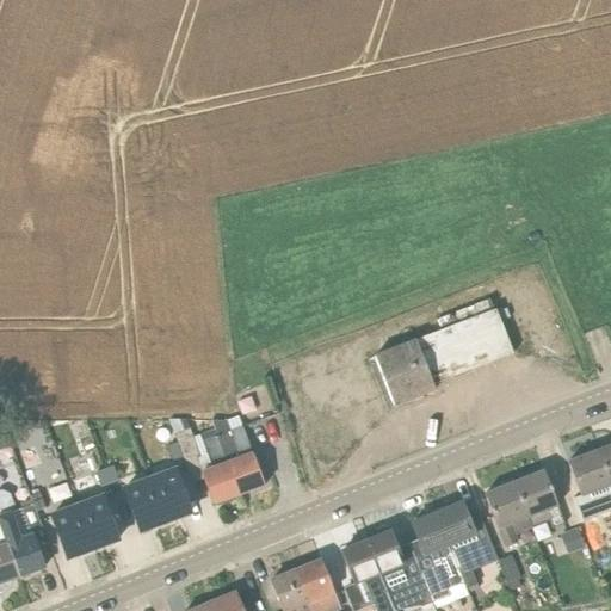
[(512,355),(495,309),(491,298),(437,320),(440,329),(414,339),(374,356),(382,380),(390,401),(412,393),(414,399),(434,390),(431,383),(450,376),(451,378),(452,377),(452,375),(470,369),(470,370),(473,370),(471,368),(489,360),(491,363),(493,362),(492,360),(510,353),(511,355),(512,355)]
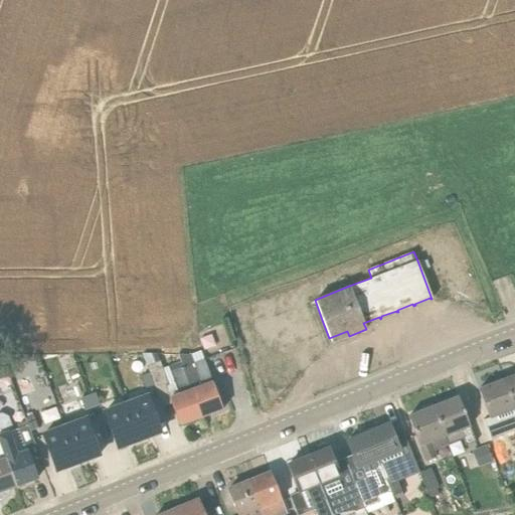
[(209,350),(230,345),(226,331),(205,336),(209,350)]
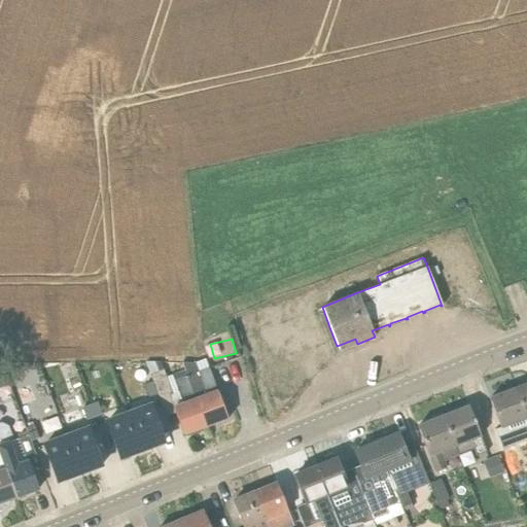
[(227,419),(217,391),(209,369),(200,372),(198,363),(183,362),(185,371),(184,372),(206,427),(227,419)]
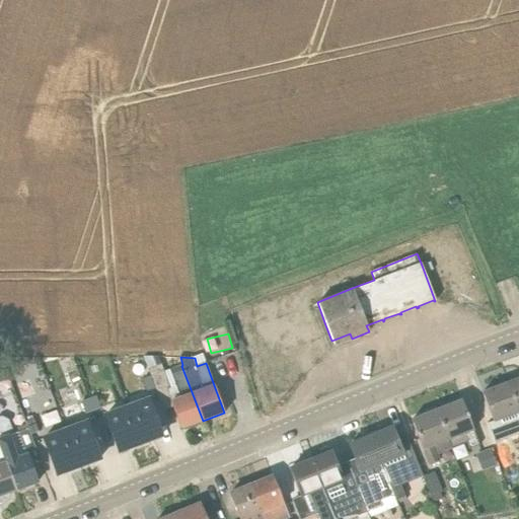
[(0,382),(9,379),(8,376),(4,367),(2,363),(0,364),(0,382)]
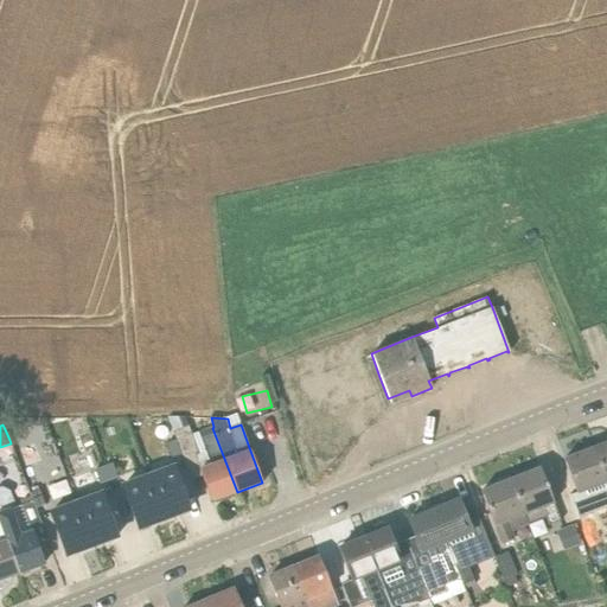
[(237,492),(212,428),(200,433),(206,452),(198,454),(189,426),(173,432),(184,461),(196,457),(199,470),(203,479),(211,502),(237,492)]
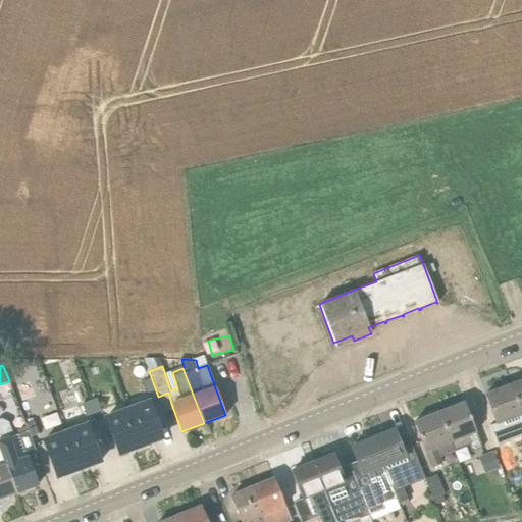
[(145,382),(149,394),(155,392),(151,379),(145,382)]
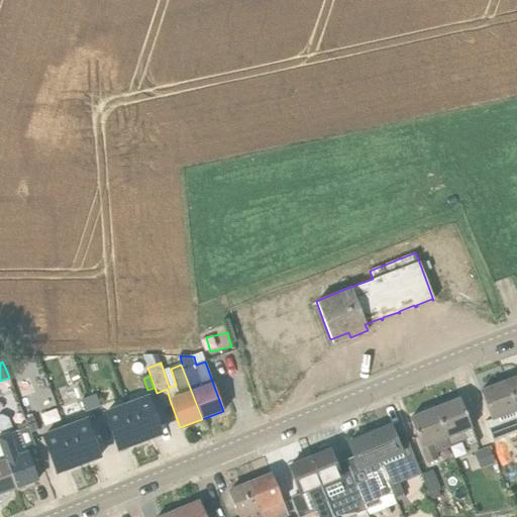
[(516,377),(505,382),(516,412),(516,413),(516,377)]
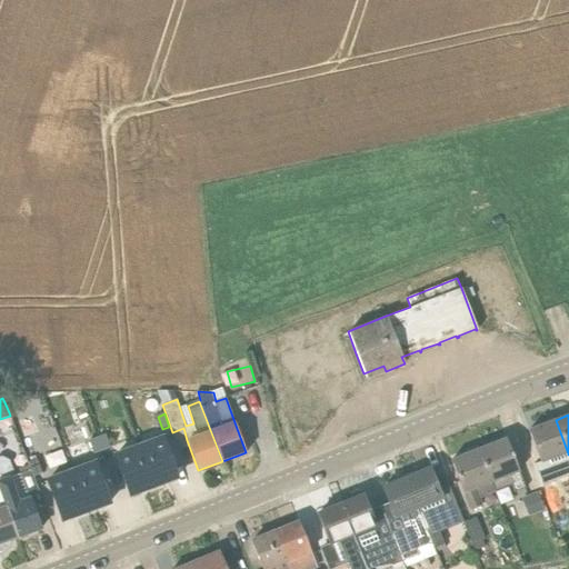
[(552,459),(568,453),(556,420),(528,430),(536,451),(540,463),(547,480),(559,476),(552,459)]
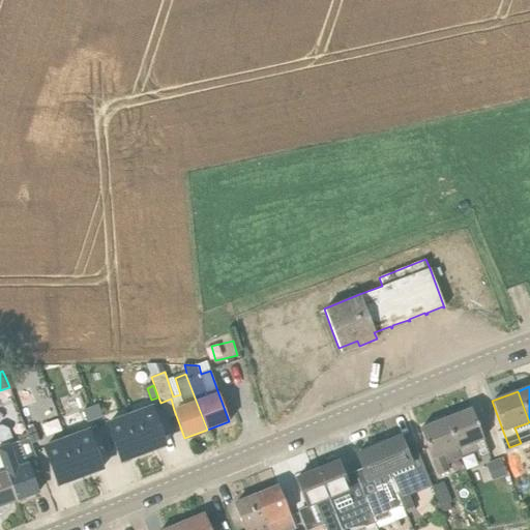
[(90,409),(95,420),(101,418),(97,406),(90,409)]
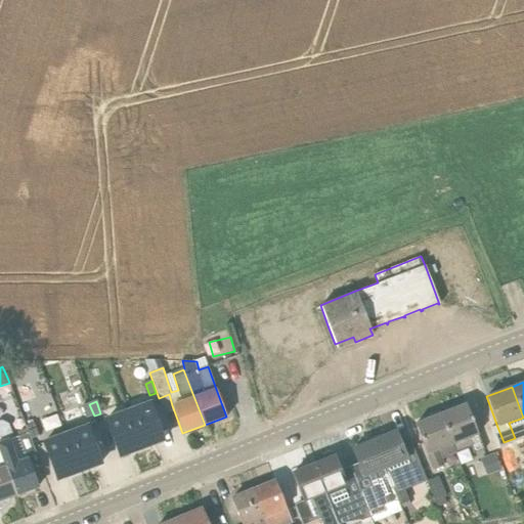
[(128,411),(141,449),(163,440),(148,403),(128,411)]
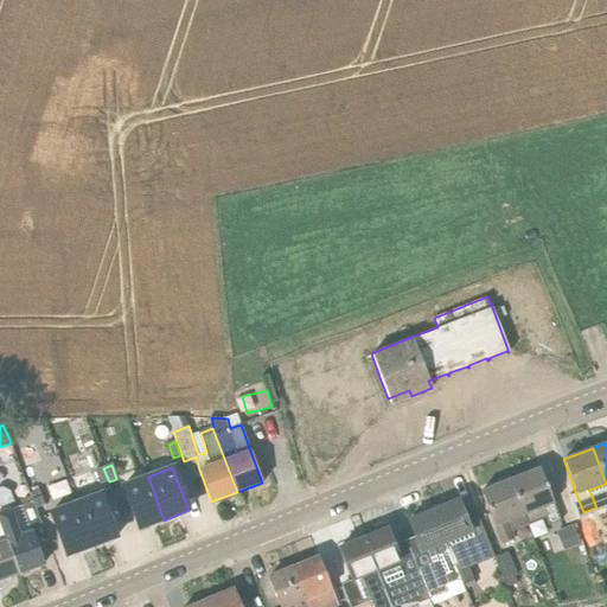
[(96,471),(101,485),(109,481),(103,468),(96,471)]
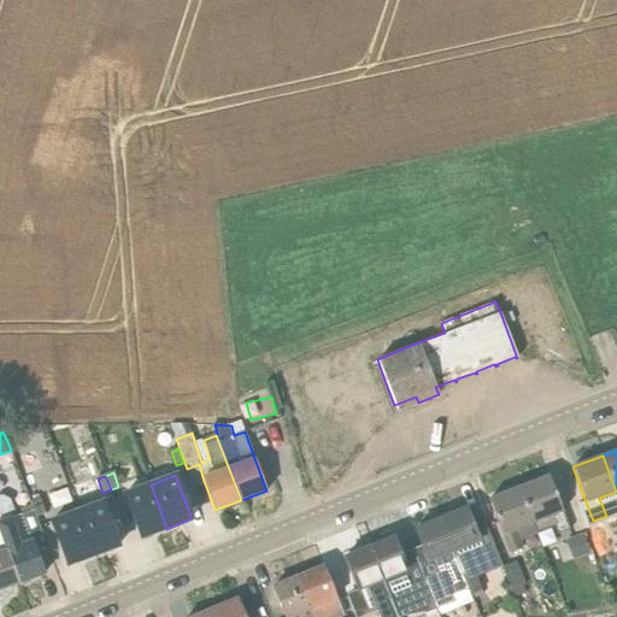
[(563,512),(558,498),(548,476),(518,488),(533,523),(550,516),(557,535),(570,530),(563,512)]
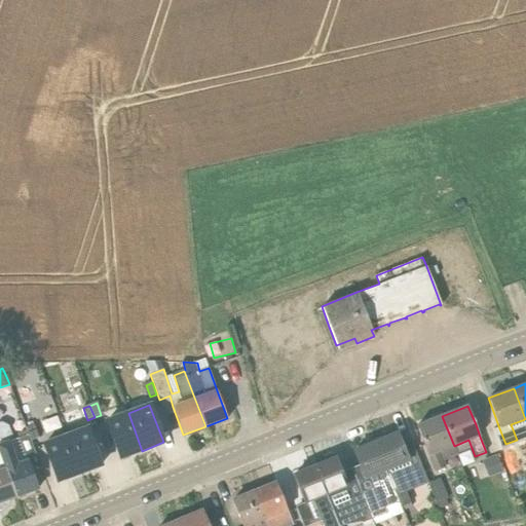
[(106,421),(120,458),(142,451),(128,413),(106,421)]
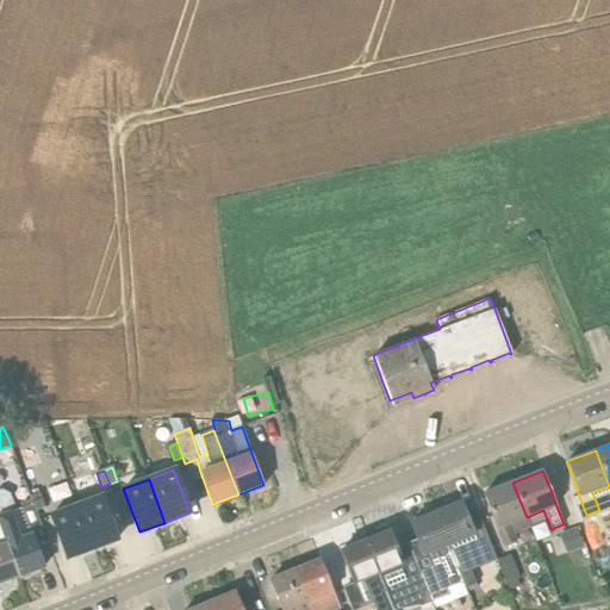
[(509,523),(527,517),(512,483),(483,493),(497,529),(504,547),(516,542),(509,523)]
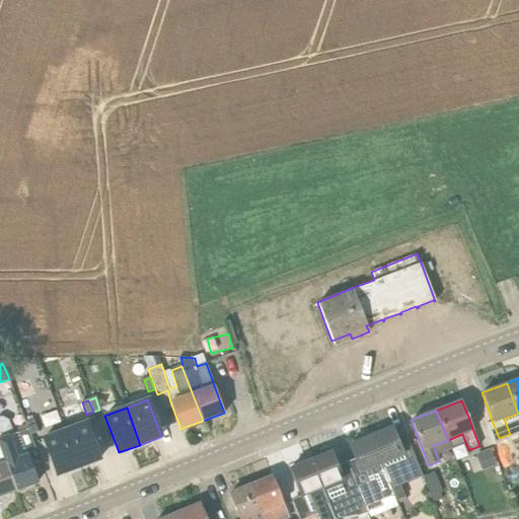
[(38,483),(26,454),(17,456),(9,435),(13,434),(8,421),(1,417),(0,417),(0,448),(15,491),(38,483)]
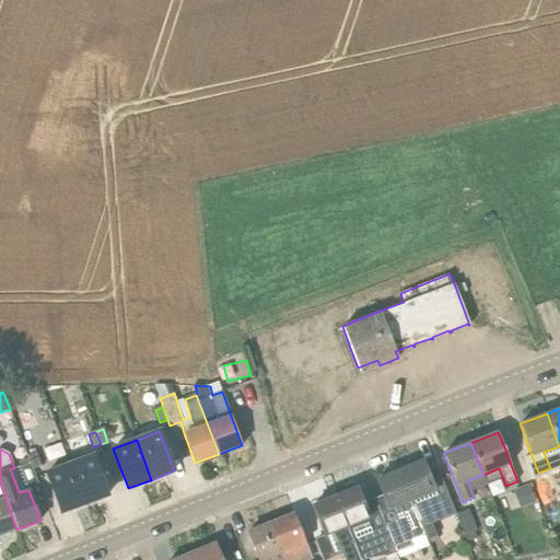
[(31,462),(33,469),(39,467),(35,454),(28,456),(31,462)]
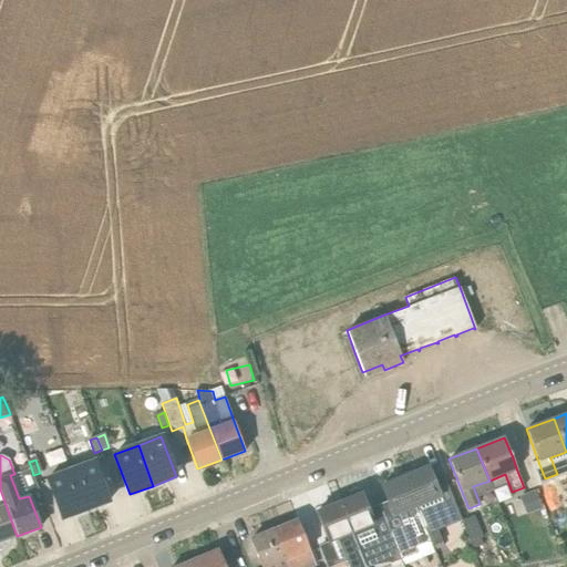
[(71,471),(85,511),(109,502),(94,462),(71,471)]
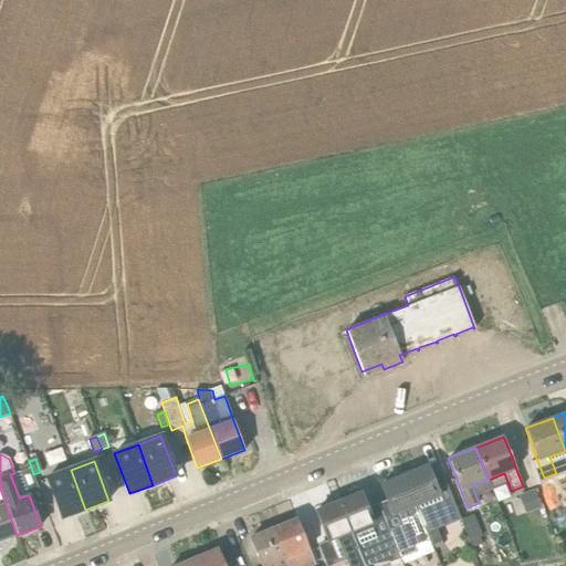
[(27,492),(39,489),(31,467),(19,471),(27,492)]
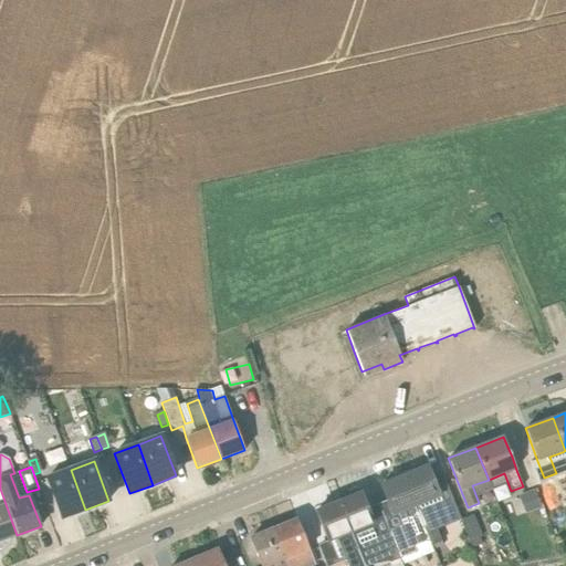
[(440,498),(436,488),(433,482),(427,467),(404,477),(417,507),(428,502),(440,498)]
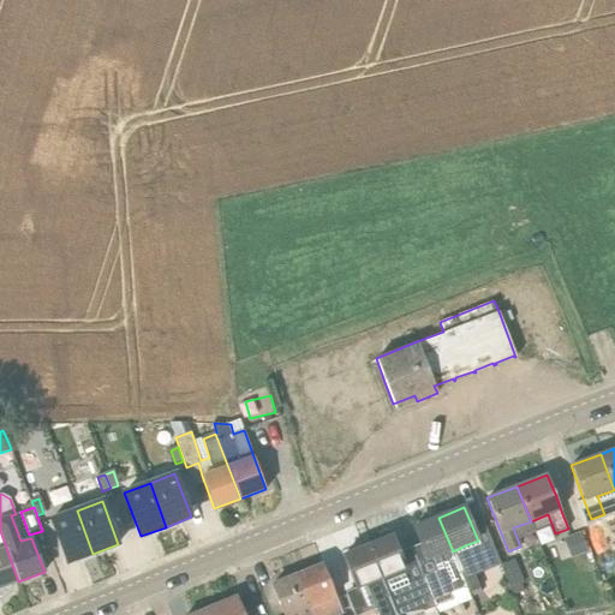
[(52,519),(67,563),(93,554),(77,511),(52,519)]
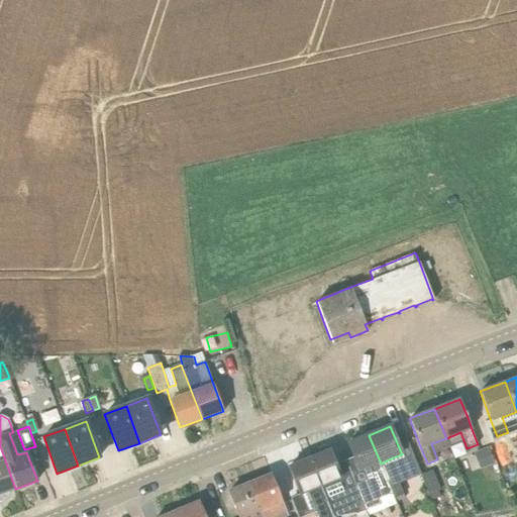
[(386,476),(381,463),(369,435),(347,443),(353,457),(344,460),(366,511),(380,505),(377,499),(392,493),(386,476)]
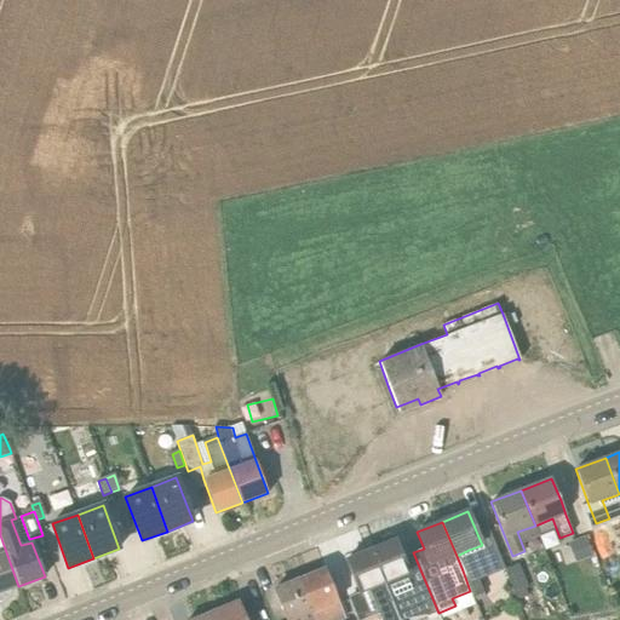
[(463,570),(470,591),(471,591),(474,598),(483,593),(471,567),(498,555),(486,523),(475,528),(477,534),(482,545),(469,550),(457,556),(463,570)]
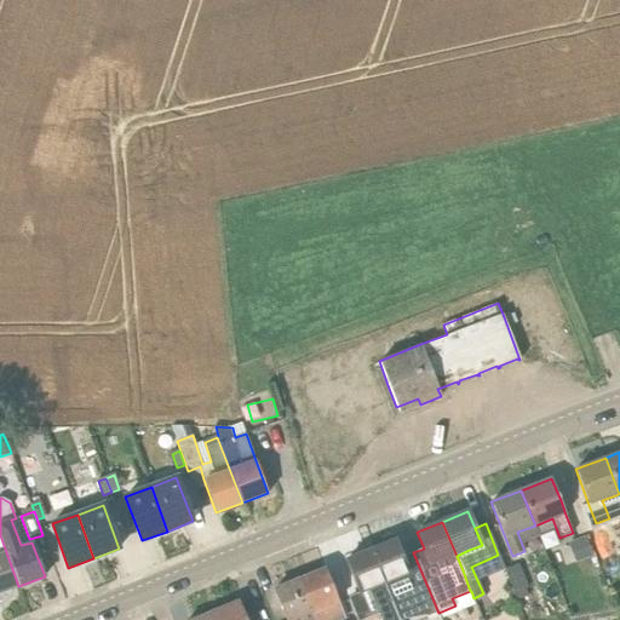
[(0,592),(18,586),(0,535),(0,592)]
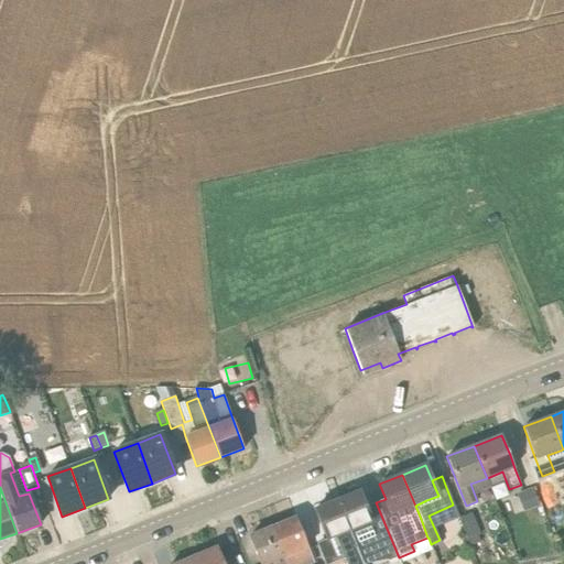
[(529,487),(518,491),(521,500),(532,496),(529,487)]
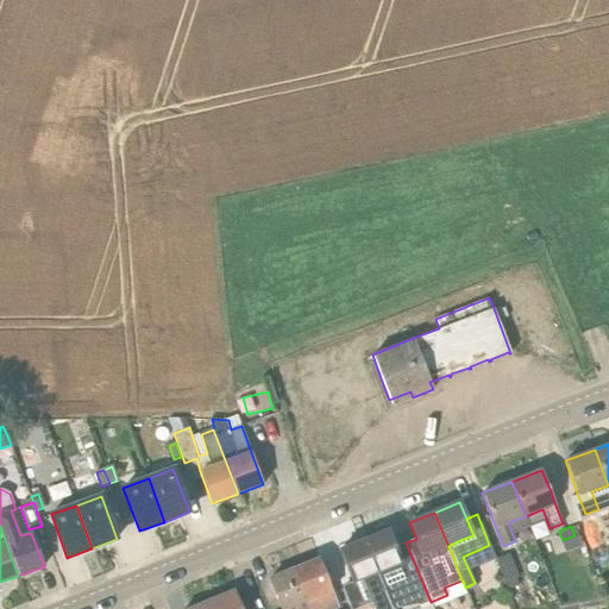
[(364,541),(385,594),(387,594),(412,584),(420,606),(431,602),(406,542),(395,546),(389,531),(364,541)]
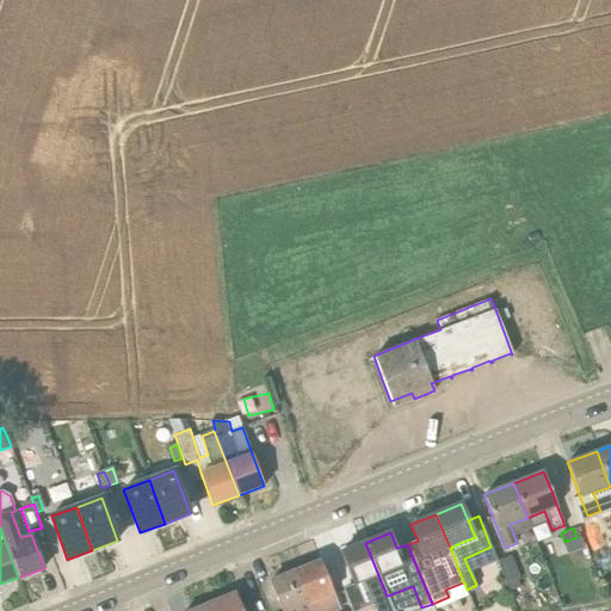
[(375,610),(392,610),(387,596),(365,543),(340,553),(350,575),(353,586),(363,582),(372,605),(375,610)]
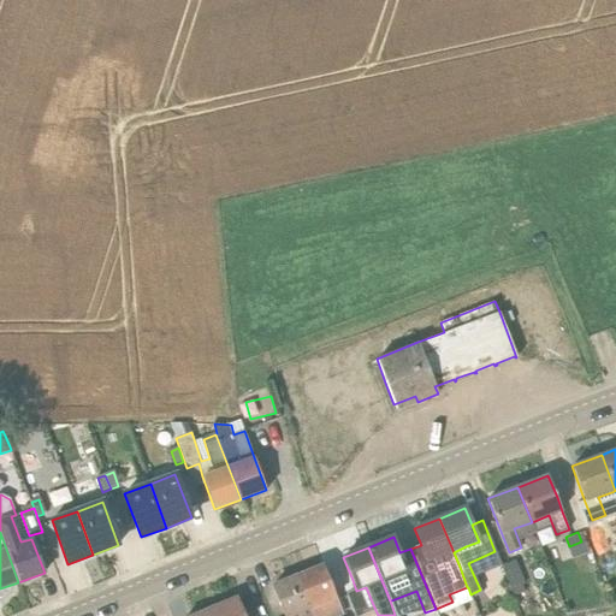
[(502,567),(507,579),(511,590),(522,585),(525,584),(515,561),(502,567)]
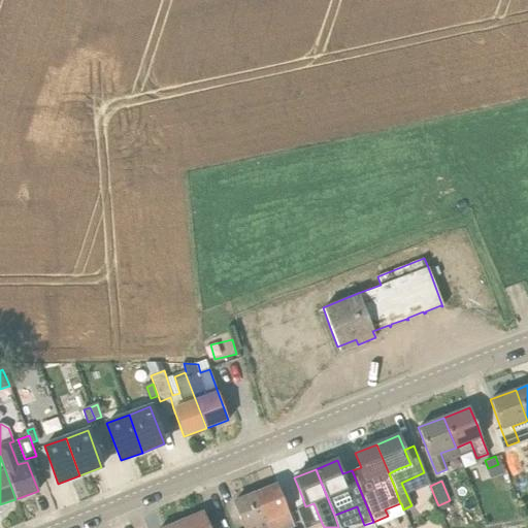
[(288,514),(285,503),(276,485),(255,493),(268,527),(292,527),(294,527),(288,514)]
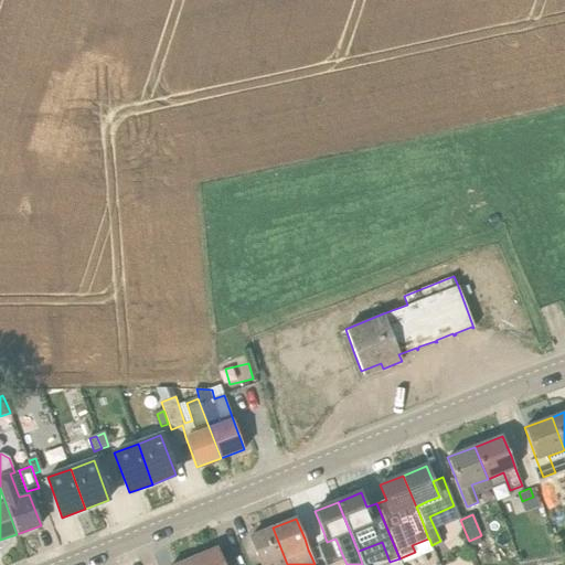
[(287,564),(273,528),(249,537),(257,558),(259,564),(287,564)]
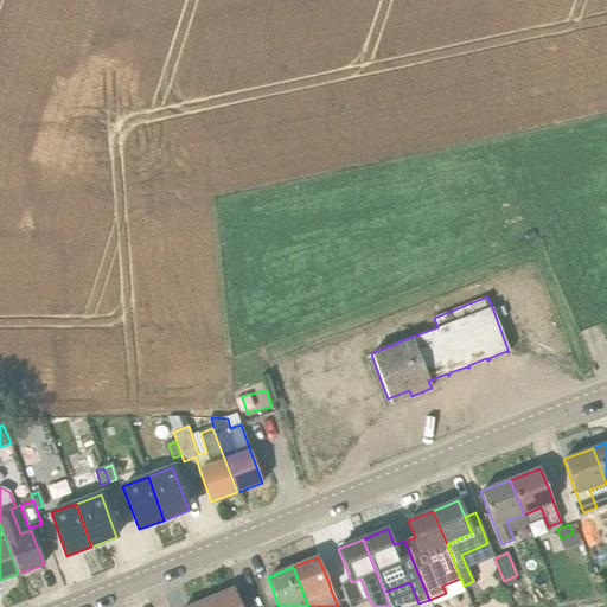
[(517,583),(515,576),(504,581),(508,588),(517,583)]
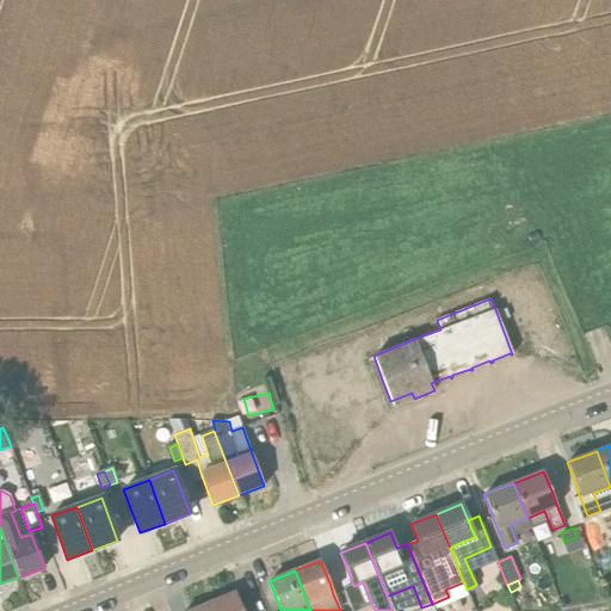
[(253,610),(250,599),(240,603),(235,592),(209,604),(211,610),(253,610)]
